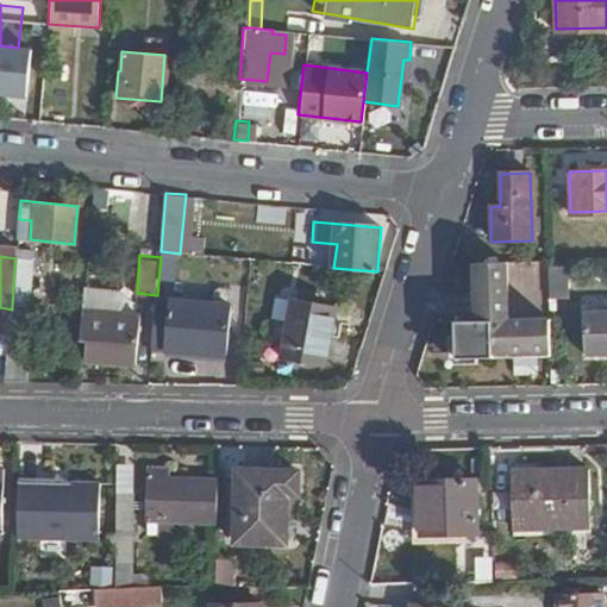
[(29,307),(31,260),(16,258),(12,306),(29,307)]
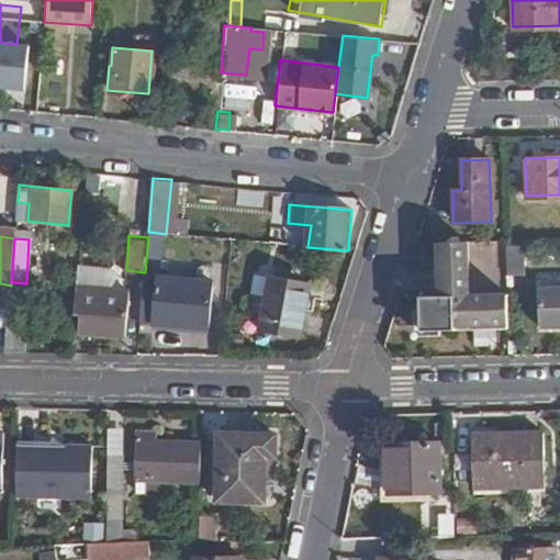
[(469,298),(467,243),(440,243),(440,299),(420,300),(421,327),(427,333),(455,333),(457,329),(470,329),(470,333),(507,332),(506,297),(469,298)]
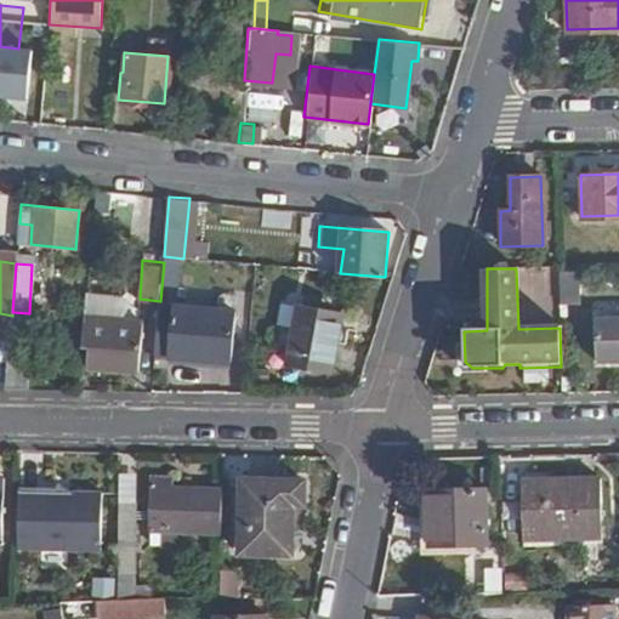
[(331,373),(342,313),(296,306),(285,365),(331,373)]
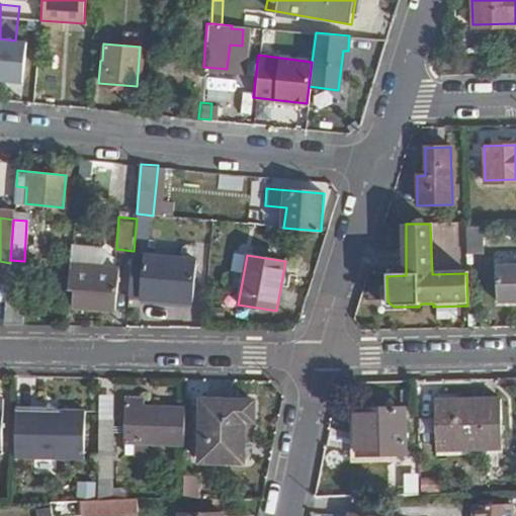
[(192,303),(196,261),(147,257),(142,298),(192,303)]
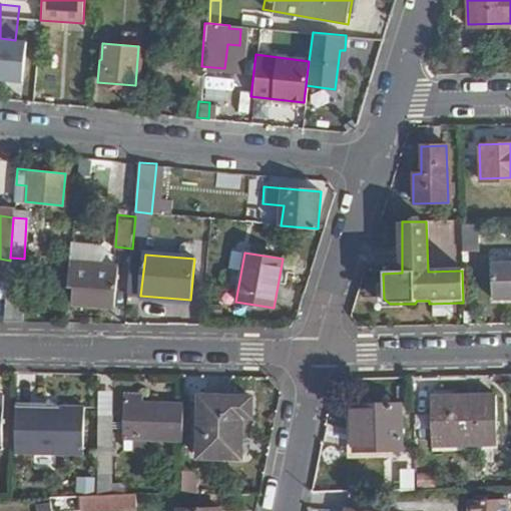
[(113,306),(114,264),(70,261),(69,284),(74,284),(73,304),(113,306)]
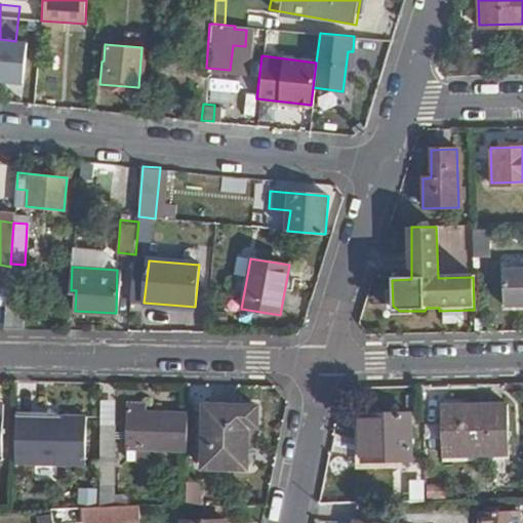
[(522,270),(503,270),(504,307),(522,306),(522,270)]
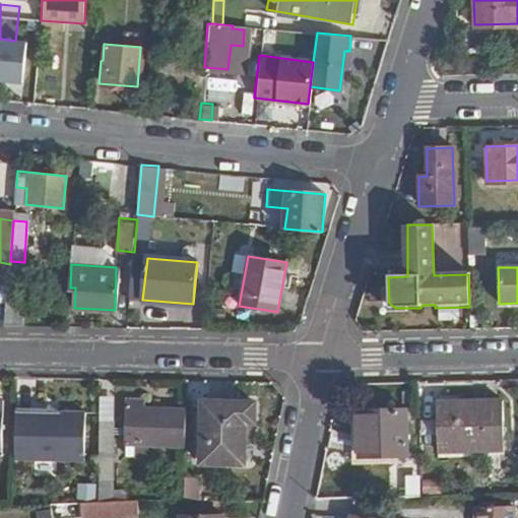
[(92,426),(92,397),(45,396),(45,426),(82,427),(82,474),(98,475),(98,430),(98,426),(92,426)]
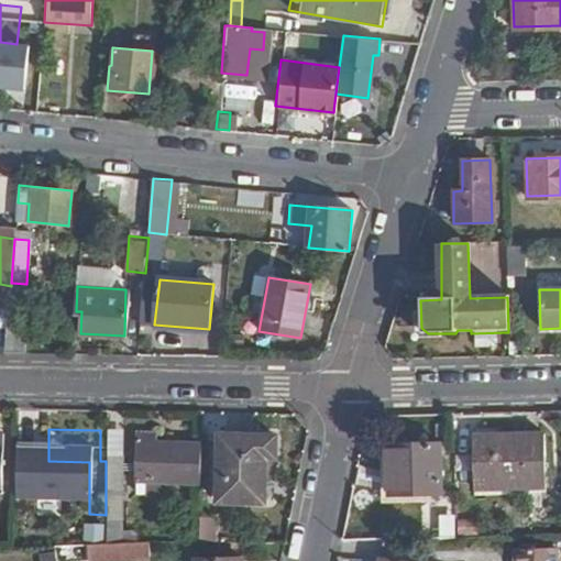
[(199,485),(200,443),(155,442),(155,435),(135,435),(135,481),(149,482),(149,495),(161,496),(161,482),(199,485)]
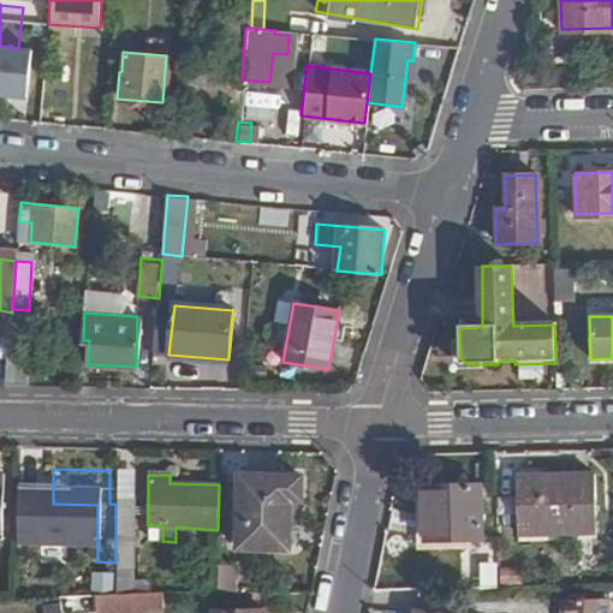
[(597,534),(596,475),(518,477),(519,536),(597,534)]
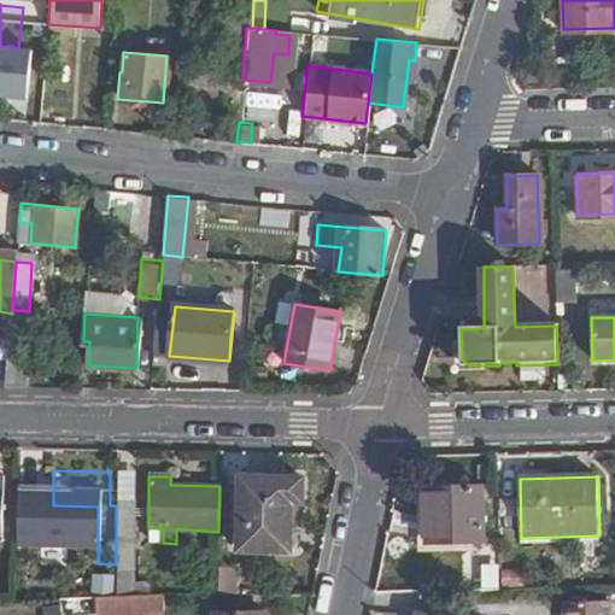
[(299,503),(299,479),(239,478),(239,551),(287,554),(288,503),(299,503)]
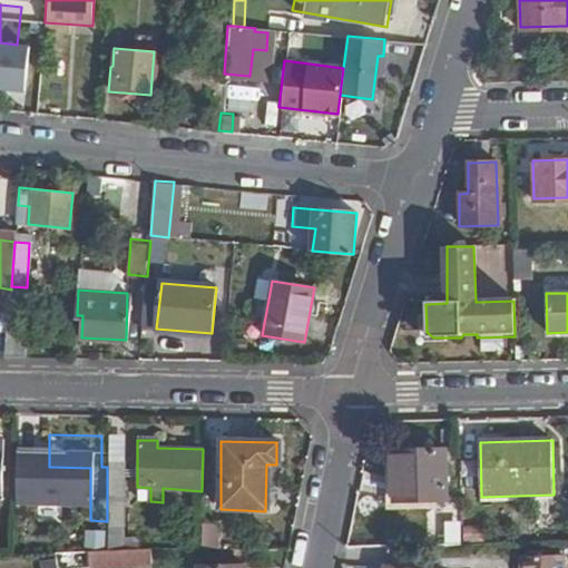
[(448,501),(447,449),(392,451),(393,502),(448,501)]
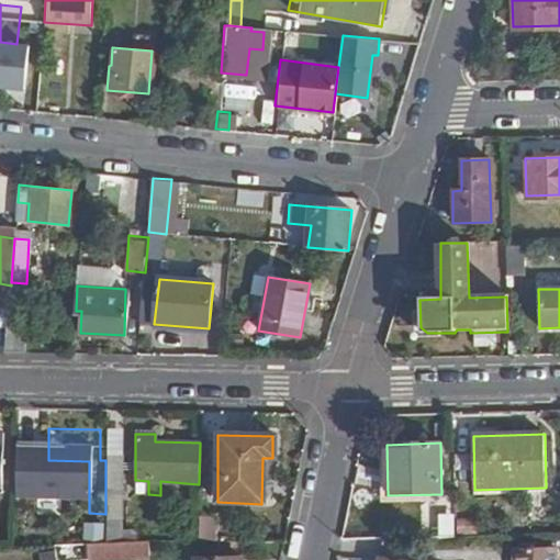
[(120,518),(120,465),(105,465),(105,514),(105,518),(120,518)]
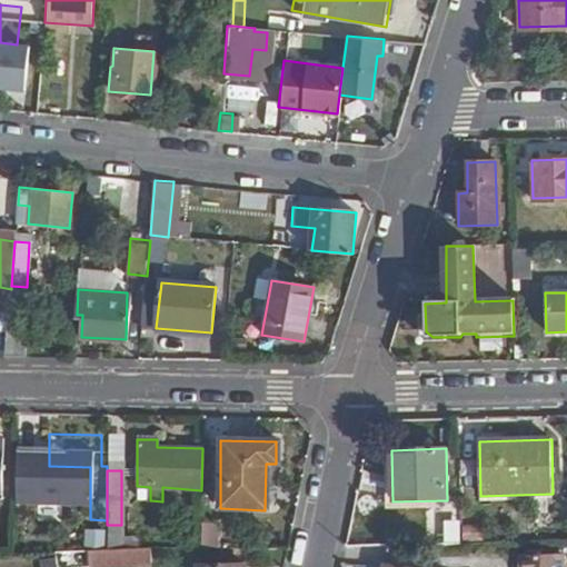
[(80,541),(101,543),(101,526),(81,526),(80,541)]
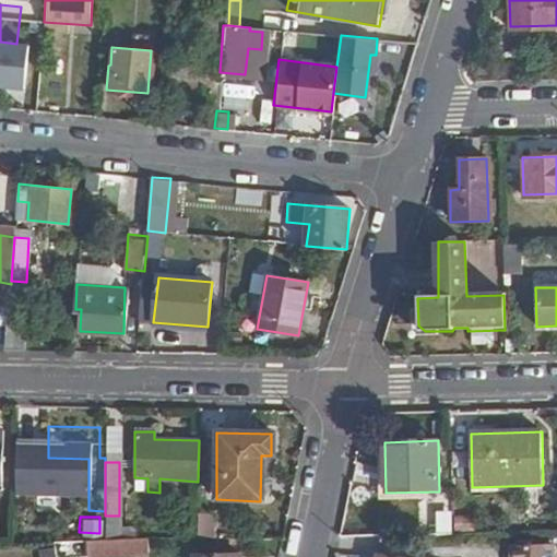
[(149,556),(146,540),(83,541),(85,556),(149,556)]
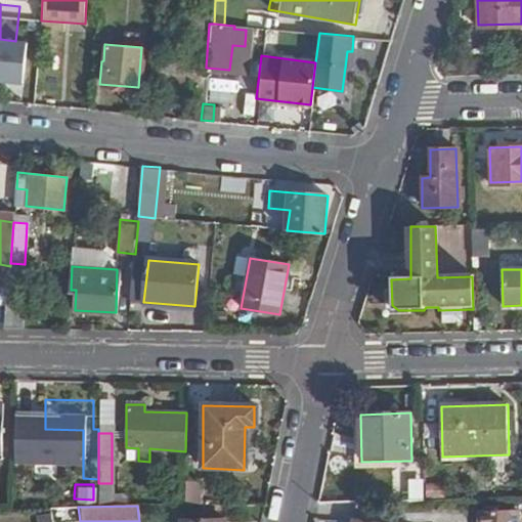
[(53,521),(52,508),(41,508),(42,521),(53,521)]
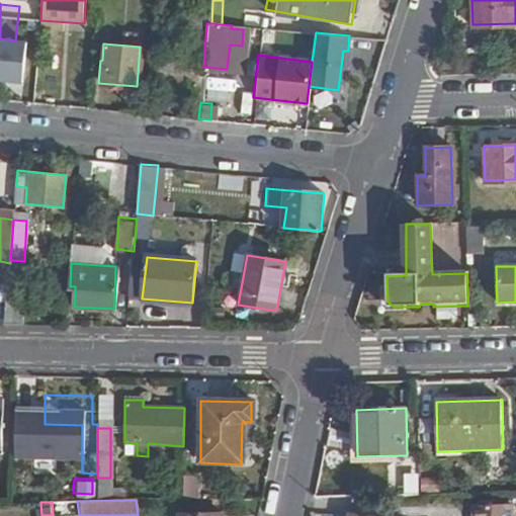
[(512,515),(512,503),(474,504),(473,515),(512,515)]
